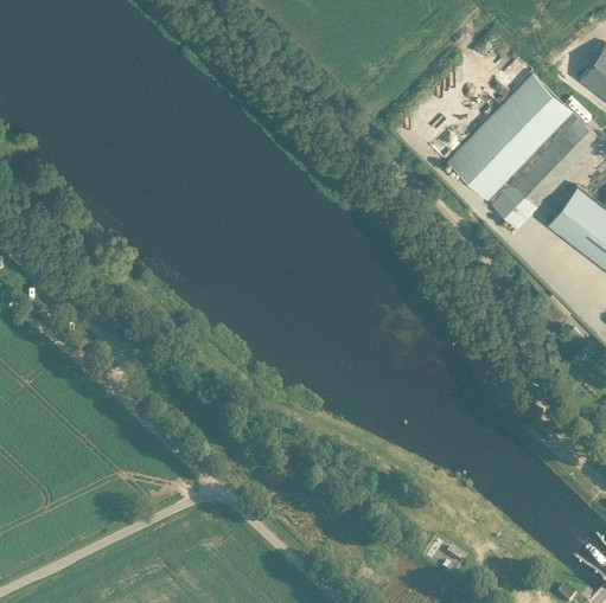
[(605,45),(579,81),(605,101),(605,45)]
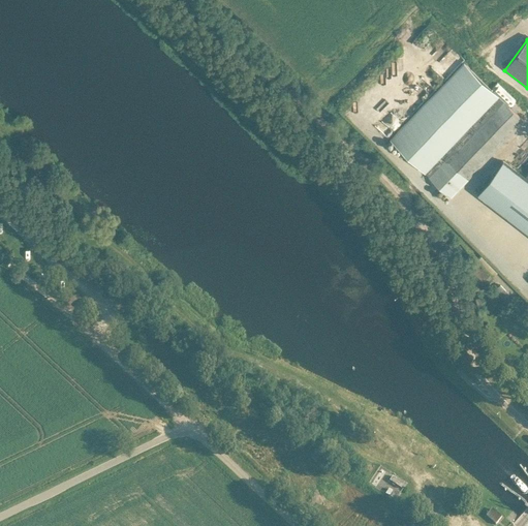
[(424,176),(497,99),(463,66),(390,143),(424,176)]
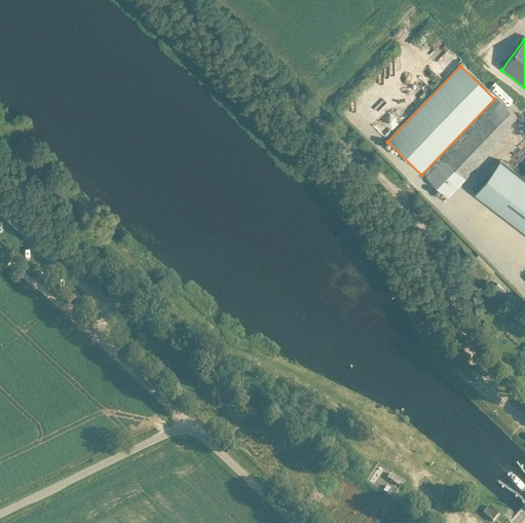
[(520,123),(498,103),(425,179),(447,199),(520,123)]
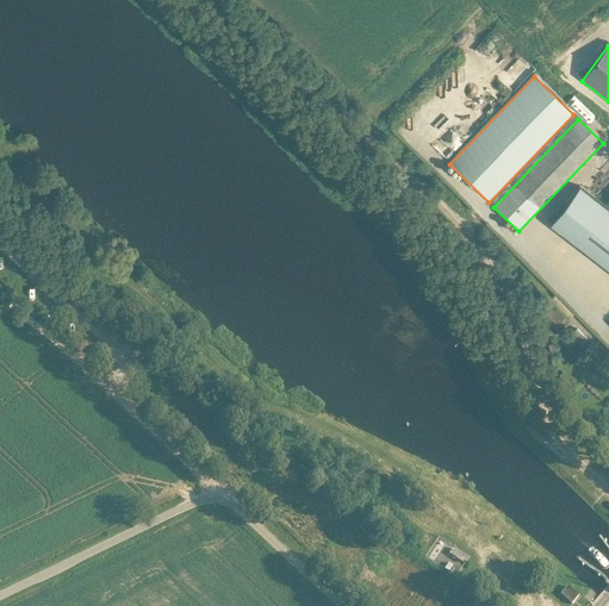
[(608,211),(579,188),(550,226),(608,270),(608,211)]
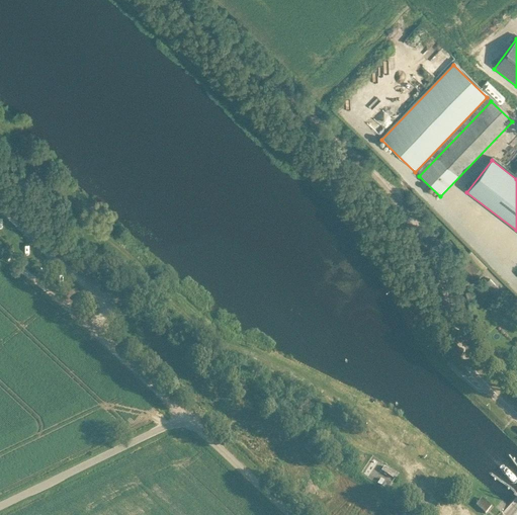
[(499,289),(490,281),(485,285),(489,289),(495,294),(499,289)]
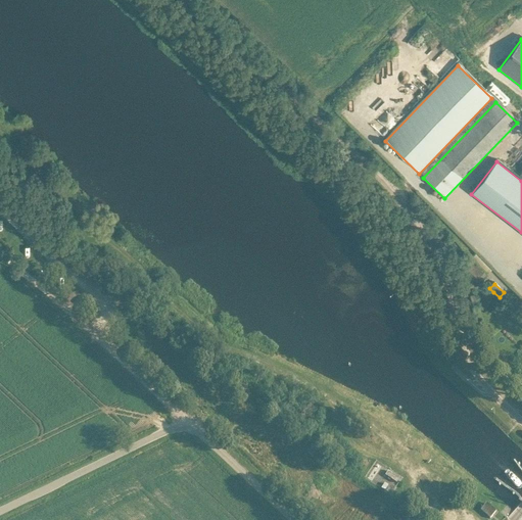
[(121,332),(113,339),(119,343),(125,336),(121,332)]
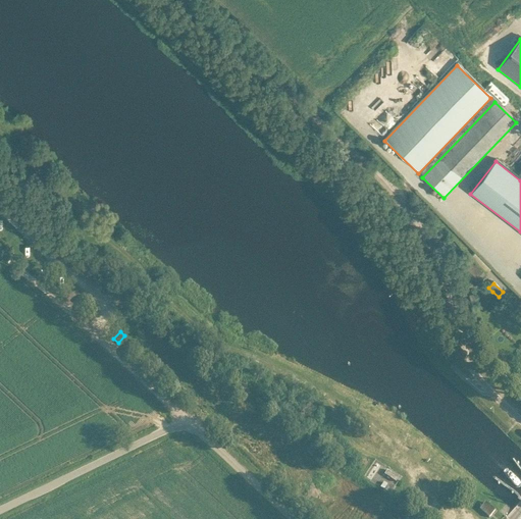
[(386,473),(383,478),(395,485),(398,481),(386,473)]
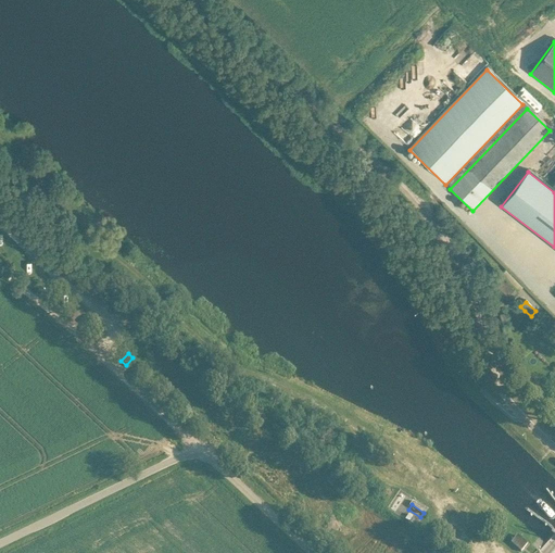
[(517,540),(511,547),(517,552),(524,552),(527,549),(517,540)]
